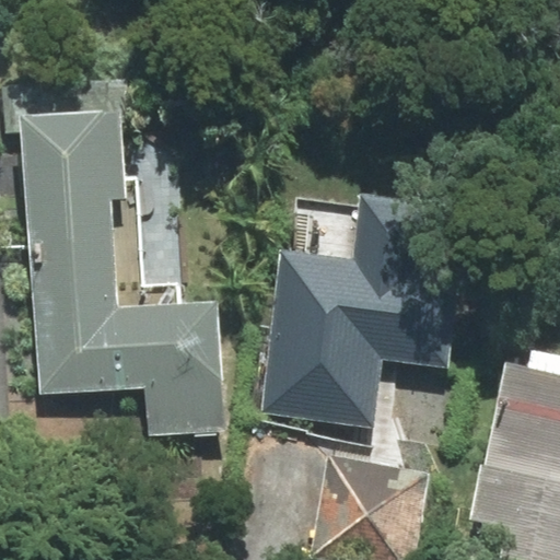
[(6,132),(22,132),(21,117),(119,111),(128,111),(127,81),(2,90),(6,132)]
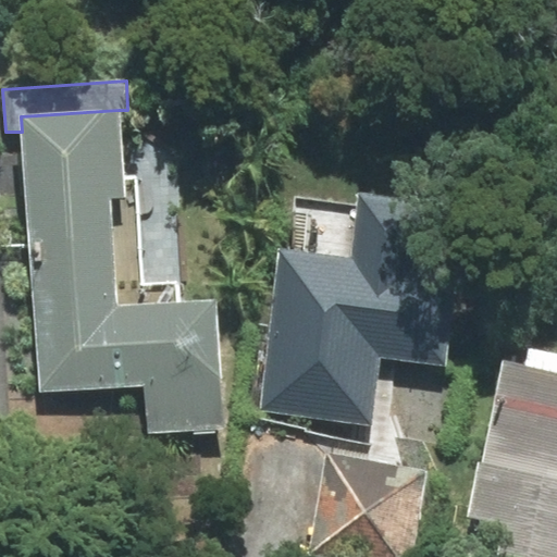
[(123,177),(119,110),(21,116),(22,132),(38,393),(145,386),(148,434),(225,429),(217,300),(180,302),(178,282),(141,284),(135,177),(123,177)]
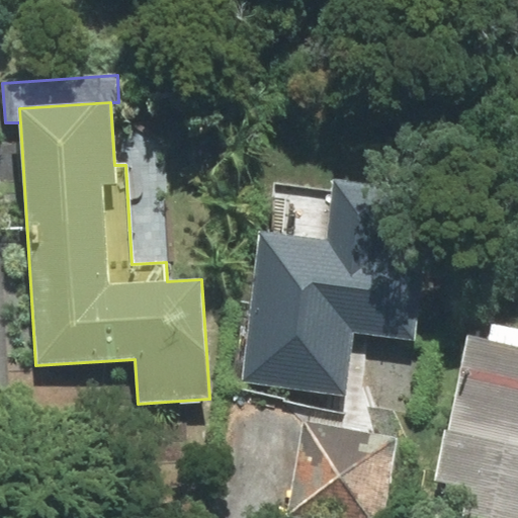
[(335,192),(275,185),(269,234),(258,233),(241,381),(343,394),(351,330),(412,337),(429,193),(336,182),(335,192)]
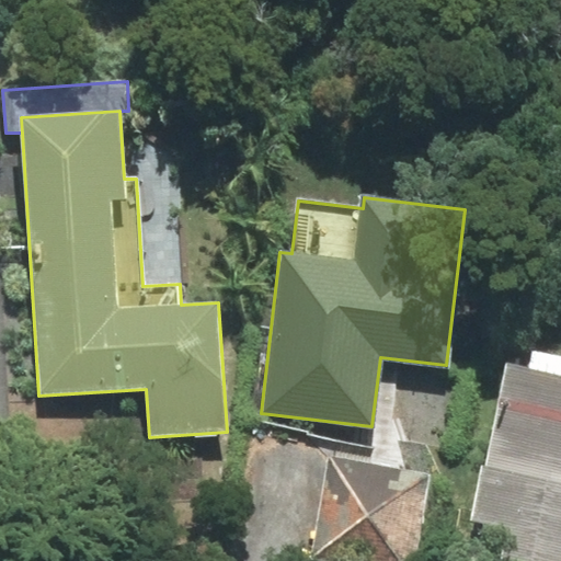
[(560,560),(560,376),(508,366),(487,468),(481,467),(470,522),(513,530),(506,560),(560,560)]
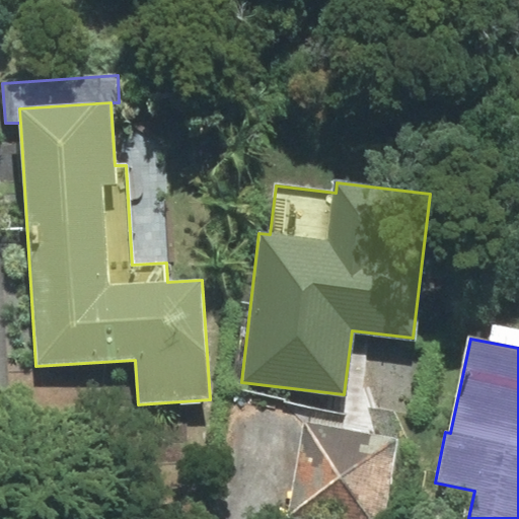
[(383,518),(397,439),(304,423),(289,515),(315,518),(383,518)]
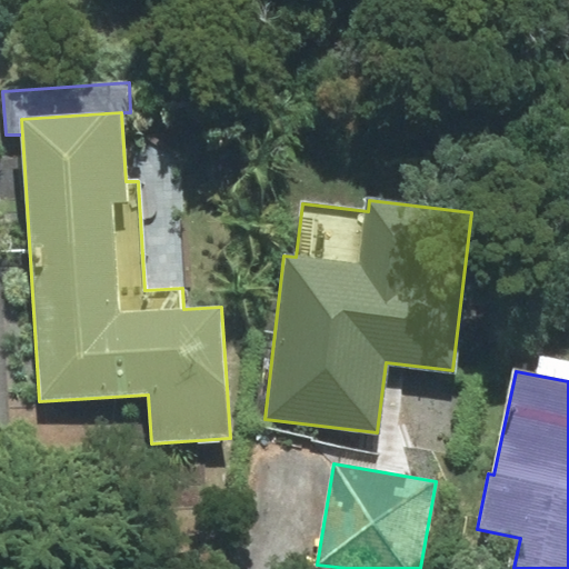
All buildings are outlined.
